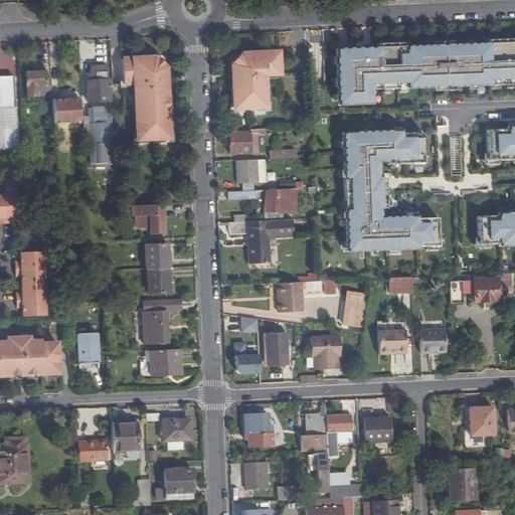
[(514,41),(337,48),(339,105),(373,104),(372,83),(383,83),(383,89),(514,83),(514,41)]
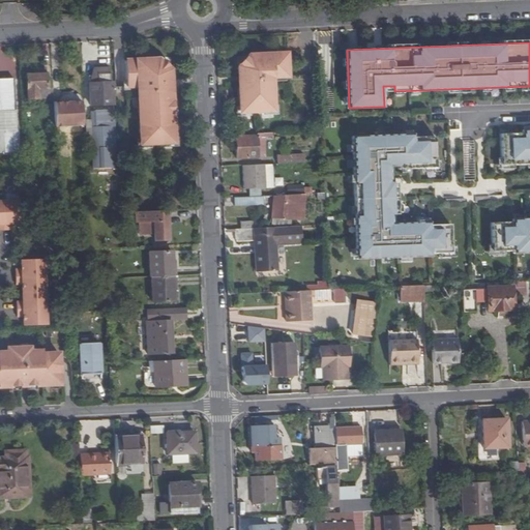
[(289,79),(288,53),(252,53),(252,55),(248,55),(242,62),(242,65),(240,65),(240,75),(242,75),(243,80),(240,80),(240,113),(273,113),(273,79),(289,79)]
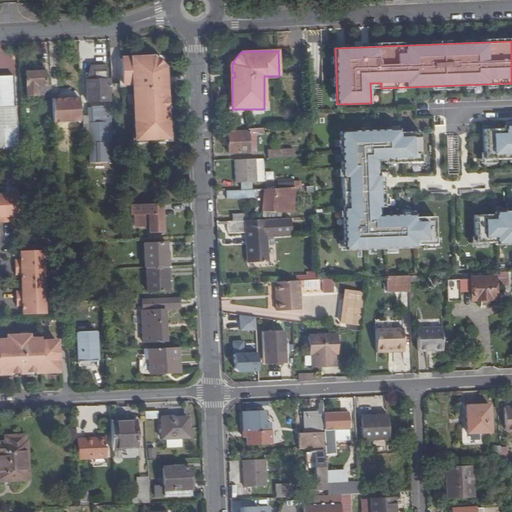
[(163,78),(165,78),(165,68),(162,68),(162,66),(156,59),(153,59),(153,58),(121,58),(122,84),(133,84),(134,121),(166,119),(165,85),(163,85),(163,78)]
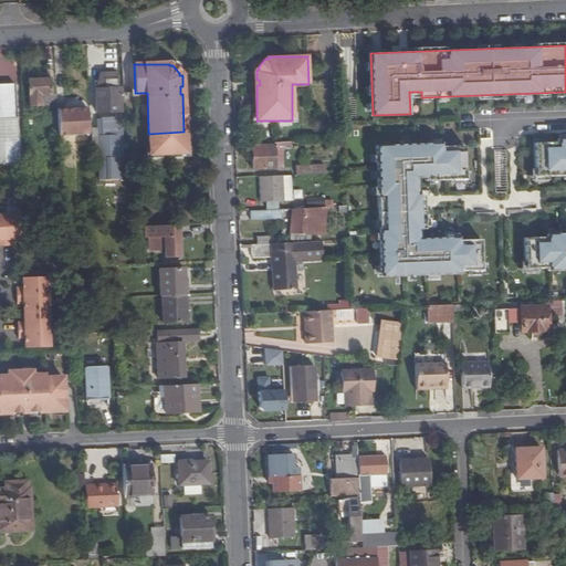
[(96,85),(97,113),(121,113),(121,88),(115,88),(114,73),(101,73),(96,85)]
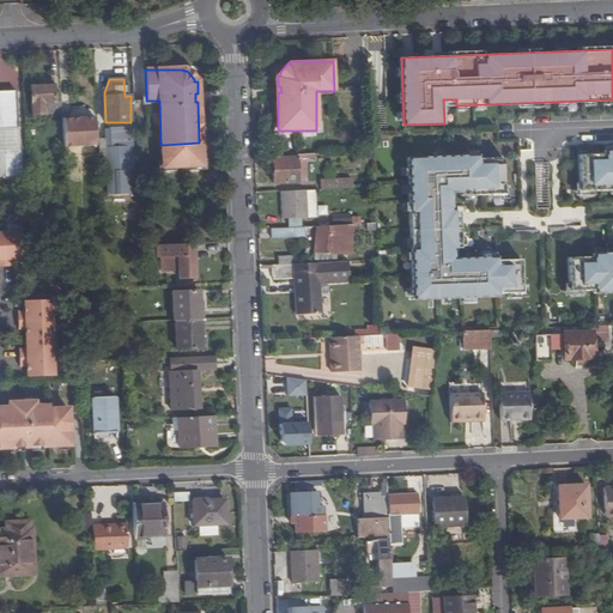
[(62,120),(61,92),(54,92),(54,86),(53,80),(42,80),(42,87),(31,87),(32,114),(43,114),(43,121),(62,121),(62,120)]
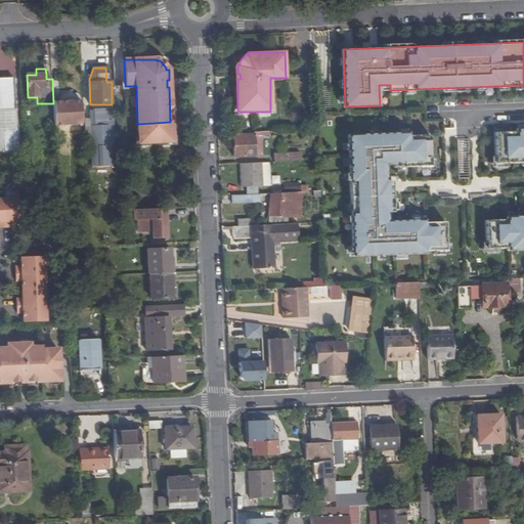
[(0,130),(0,111),(15,111),(13,79),(0,79),(0,154),(20,154),(18,130),(0,130)]
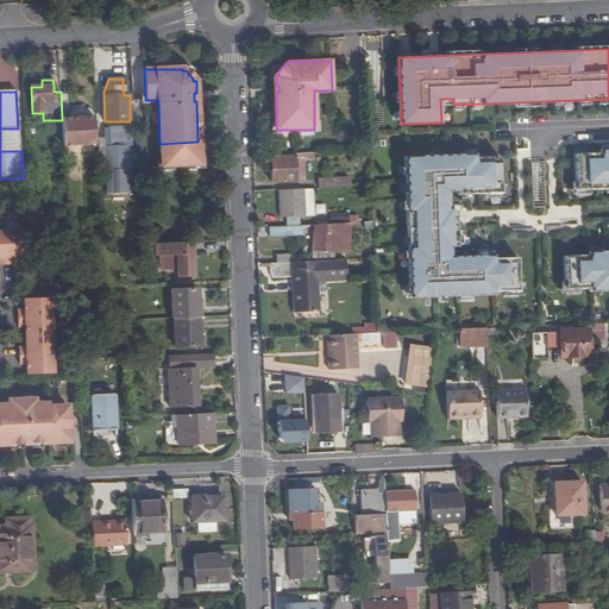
[(95,144),(93,113),(93,111),(92,110),(90,110),(74,110),(71,111),(69,113),(68,117),(68,118),(62,119),(62,120),(63,145),(95,144)]
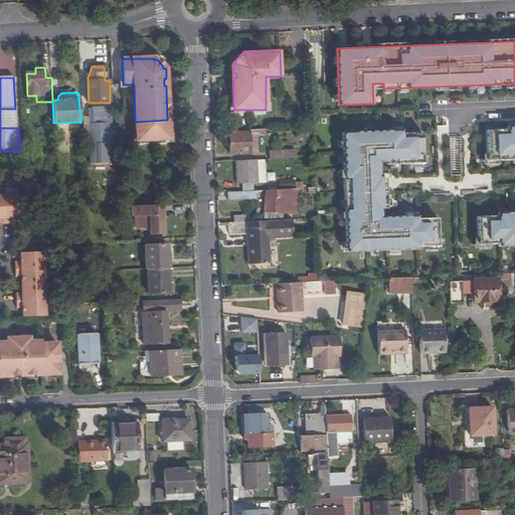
[(99,118),(102,118),(101,124),(89,124),(91,164),(110,164),(110,154),(112,154),(111,110),(101,110),(101,112),(99,112),(99,118)]
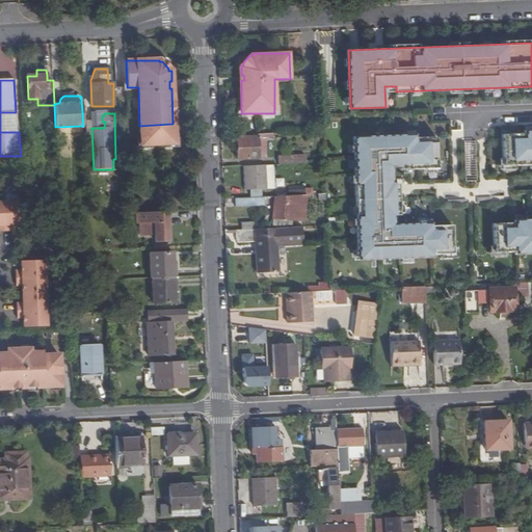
[(174,143),(173,124),(139,126),(140,145),(174,143)]
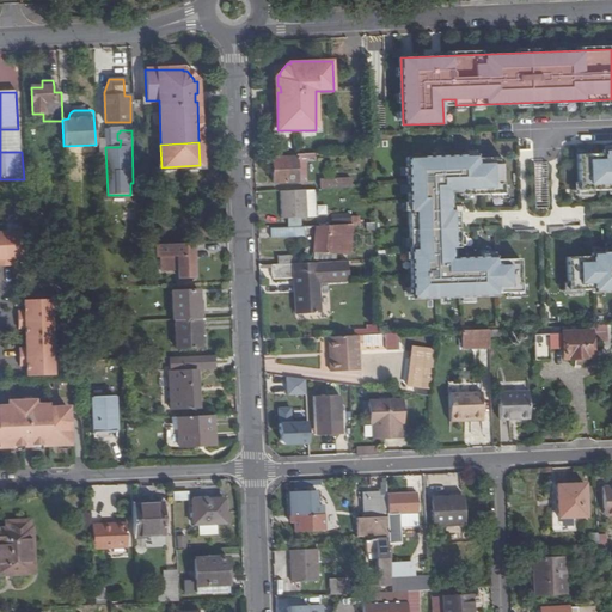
[(593,293),(611,292),(611,150),(604,150),(604,153),(580,154),(581,190),(611,189),(611,251),(592,252),(592,257),(568,258),(569,291),(593,291),(593,293)]
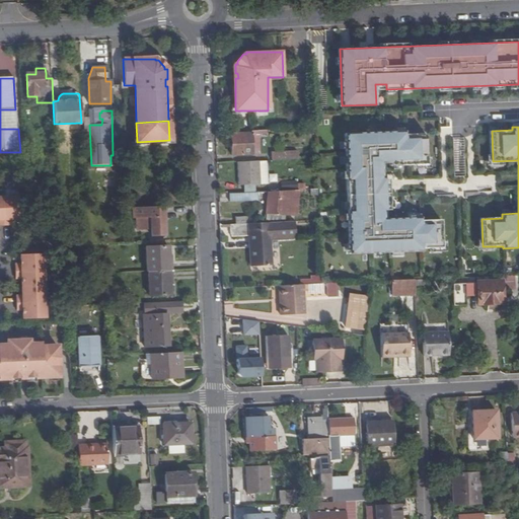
[(261,132),(252,132),(252,134),(232,134),(233,156),(252,155),(252,136),(261,136),(261,132)]
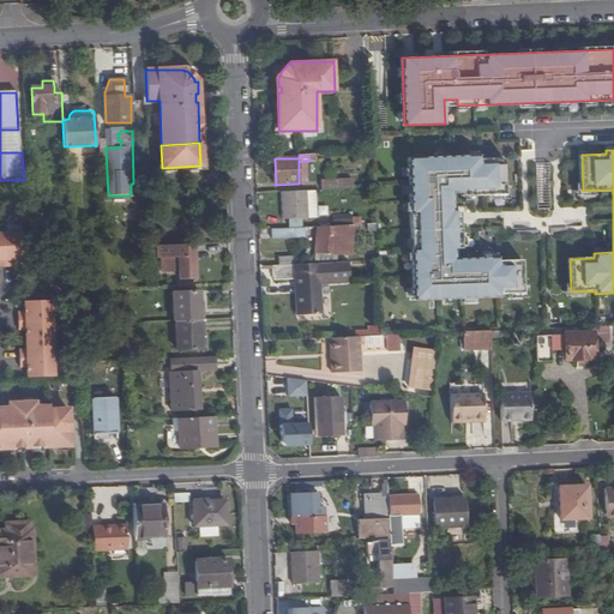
[(479,156),(409,158),(414,301),(499,298),(499,295),(523,294),(522,260),(498,262),(498,258),(453,259),(452,250),(462,248),(459,212),(451,212),(451,193),(462,192),(462,196),(506,194),(505,158),(480,160),(479,156)]
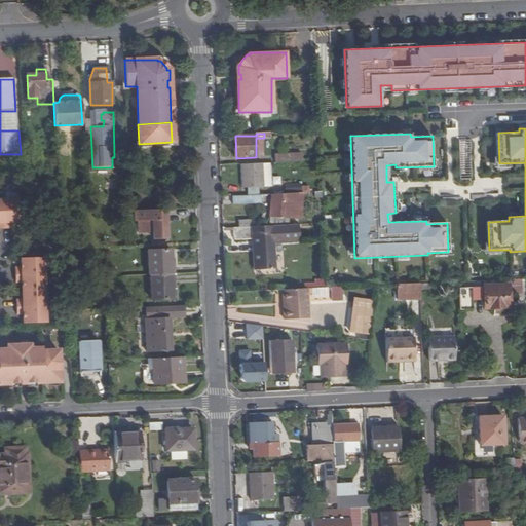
[(275,154),(275,163),(290,162),(290,154),(275,154)]
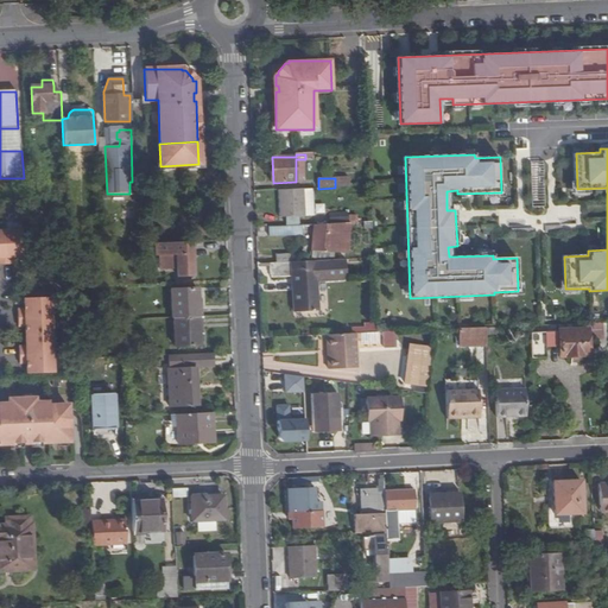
[(303,190),(278,191),(279,215),(305,214),(303,190)]
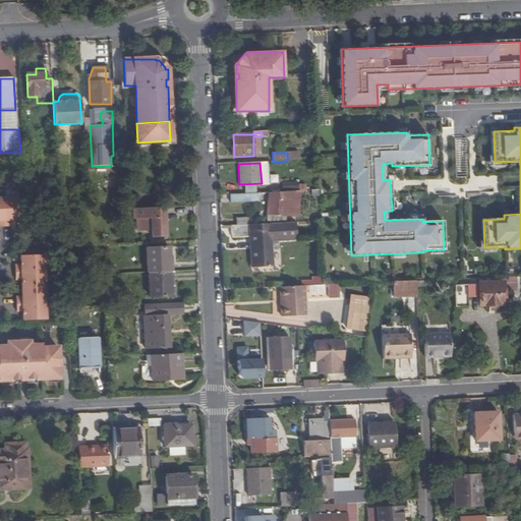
[(66,190),(57,191),(58,200),(66,200),(66,190)]
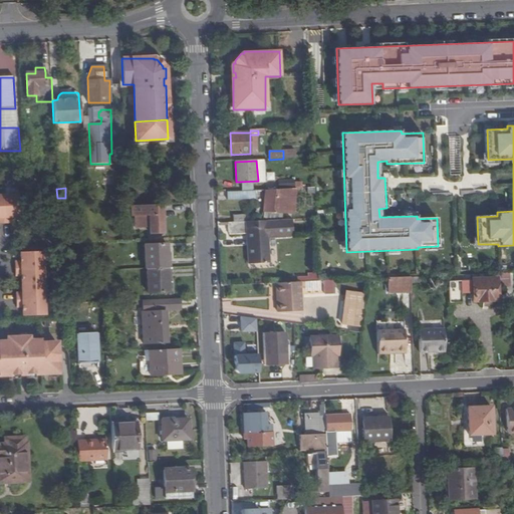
[(278,190),(266,190),(264,216),(282,218),(284,189),(278,190)]
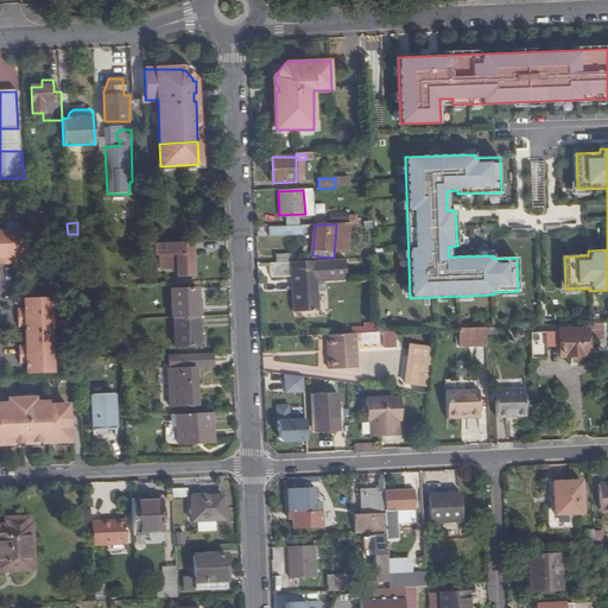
[(303,226),(268,226),(268,235),(303,235),(303,226)]
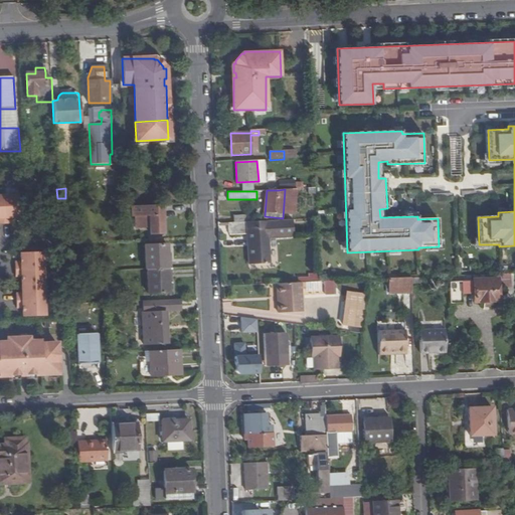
[(18,211),(18,197),(0,197),(0,225),(10,225),(10,219),(19,219),(19,211),(18,211)]
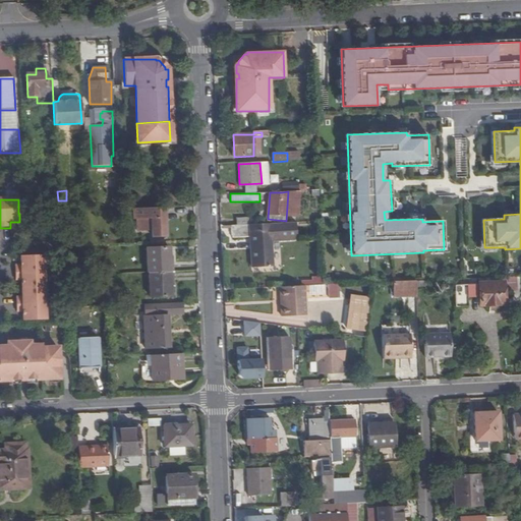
[(164,208),(134,209),(134,217),(137,217),(137,230),(152,230),(152,236),(166,236),(164,208)]
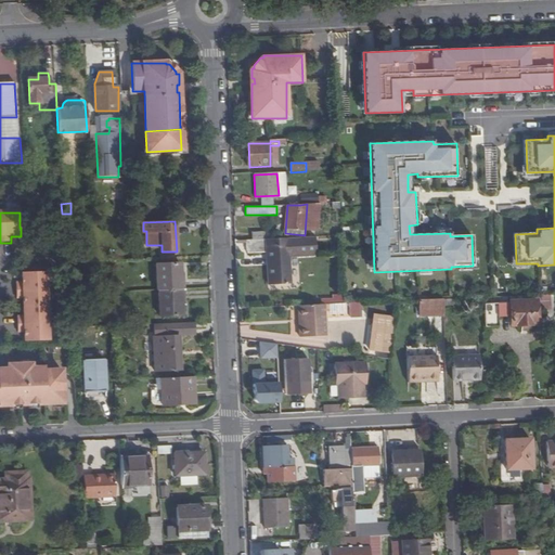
[(252,240),(246,241),(246,254),(266,254),(267,286),(288,285),(287,257),(318,256),(317,237),(270,240),(252,240)]
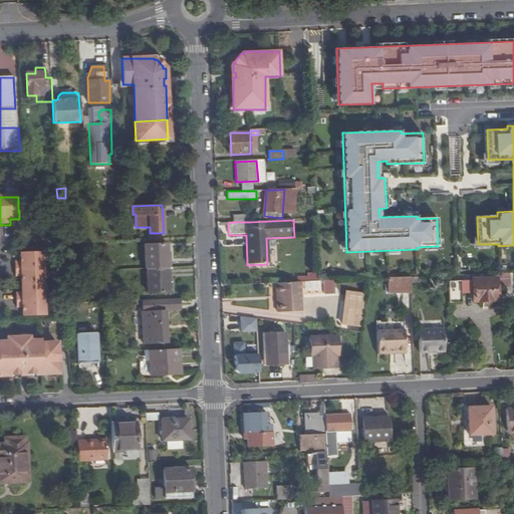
[(144,246),(145,271),(148,271),(168,270),(166,245),(144,246)]
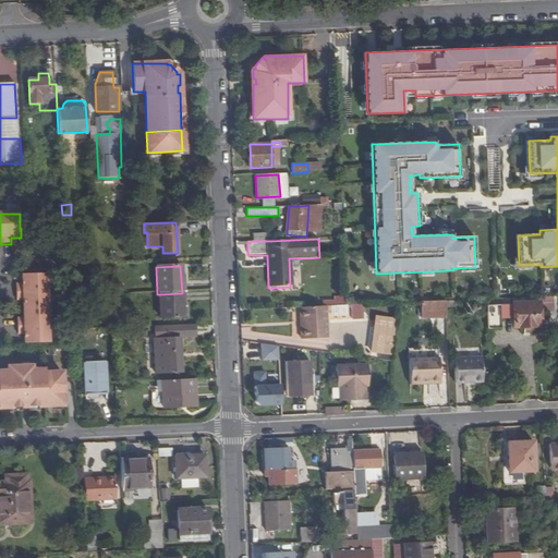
[(47,275),(23,276),(23,286),(16,286),(17,301),(24,301),(25,319),(19,319),(19,335),(25,336),(26,344),(50,343),(47,275)]
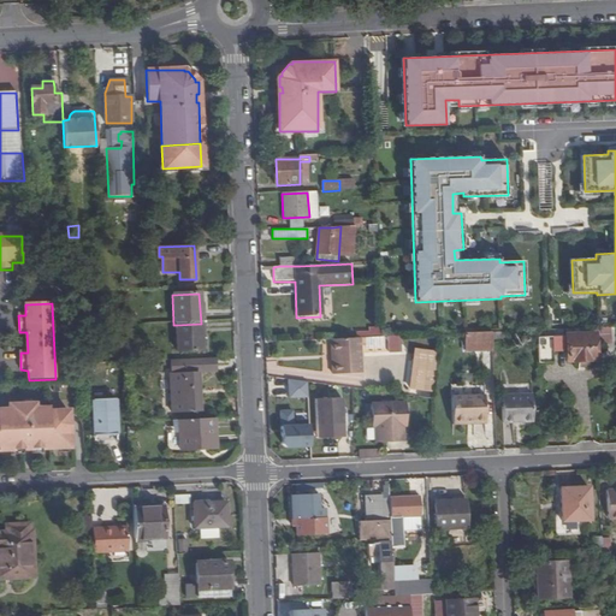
[(202,351),(201,324),(177,325),(178,353),(202,351)]
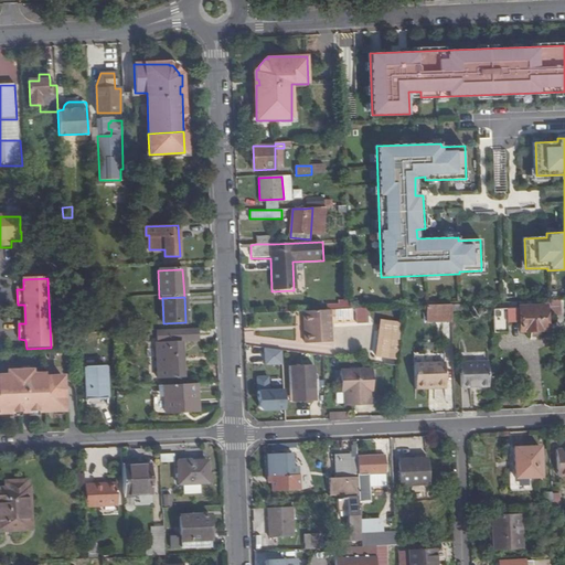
[(560,300),(546,301),(546,307),(520,308),(520,309),(509,309),(509,302),(493,304),(496,341),(509,340),(509,330),(521,330),(521,332),(547,331),(547,318),(560,317),(560,300)]
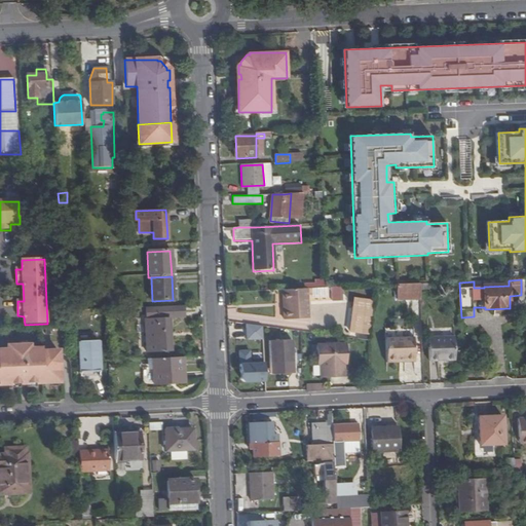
[(398,299),(420,299),(420,284),(398,285),(398,299)]
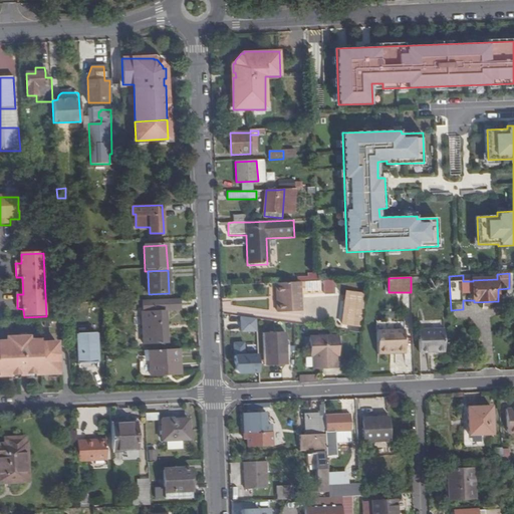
[(335,280),(324,281),(324,294),(335,294),(335,280)]
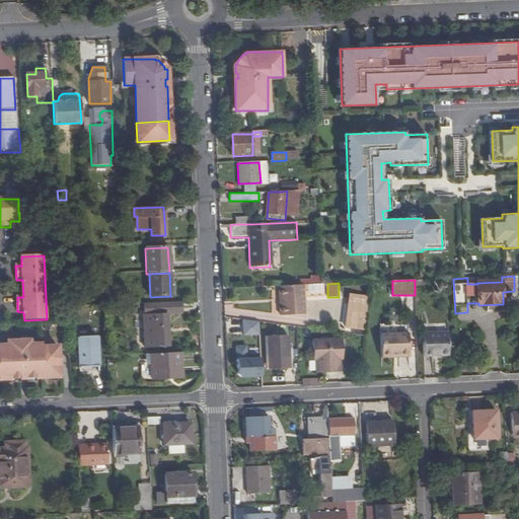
[(283,304),(281,304),(281,315),(305,314),(304,285),(301,285),(283,285),(283,304)]
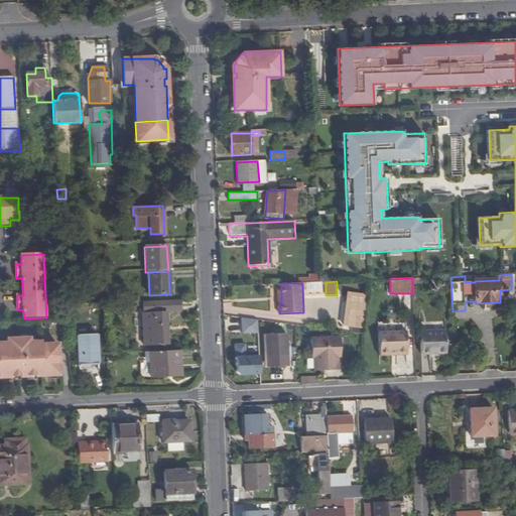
[(363,329),(367,296),(348,294),(344,326),(363,329)]
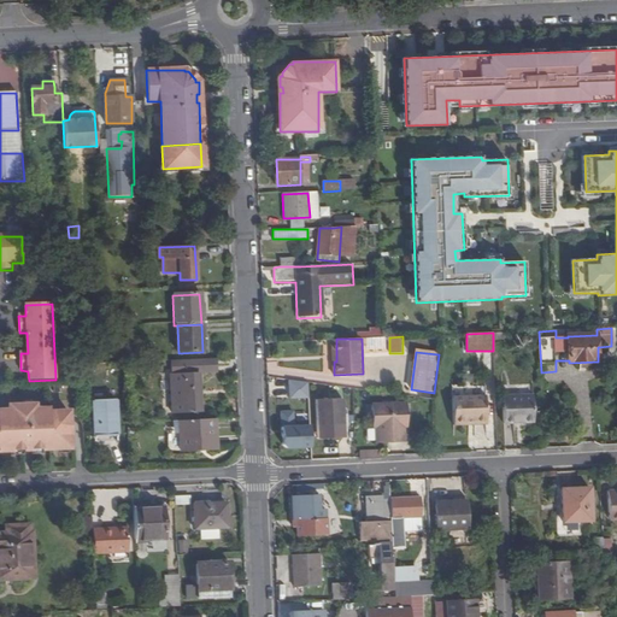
[(217,358),(172,359),(174,374),(172,374),(174,413),(201,412),(200,372),(217,372),(217,358)]
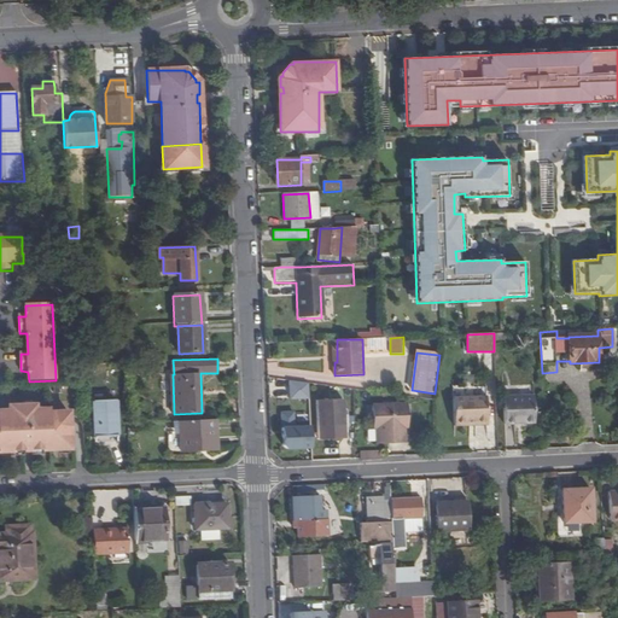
[(488,421),(487,395),(453,397),(454,425),(467,425),(467,421),(488,421)]
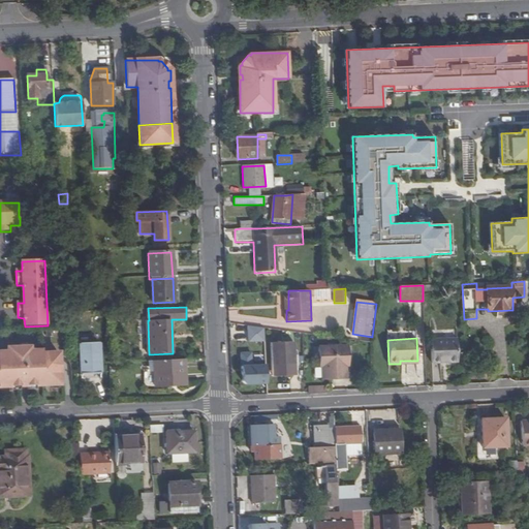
[(432,363),(442,362),(442,360),(448,359),(448,362),(458,362),(457,338),(431,339),(432,363)]
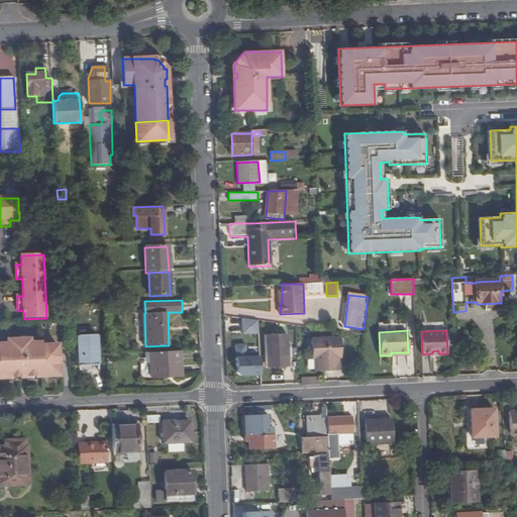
[(269,335),(266,335),(267,356),(289,355),(288,335),(283,335),(282,333),(269,333),(269,335)]
